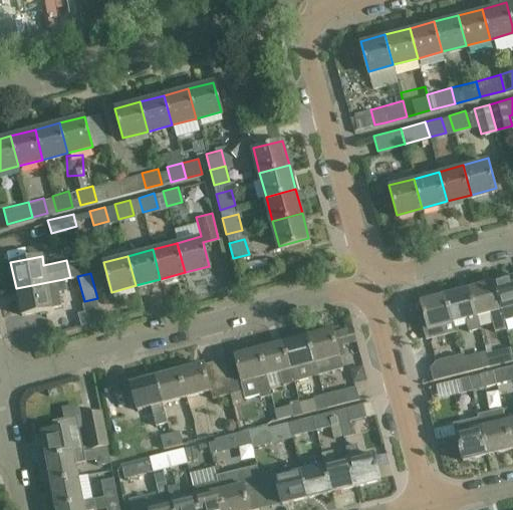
[(512,273),(492,279),(499,307),(500,306),(512,302),(512,273)]
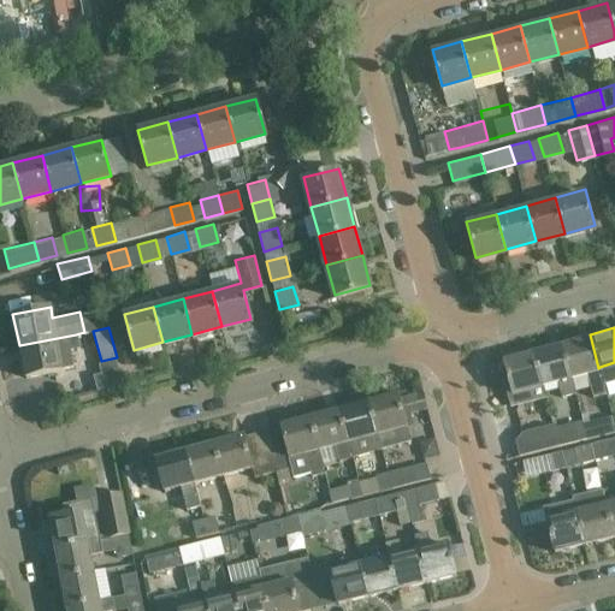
[(72,366),(69,349),(78,346),(76,334),(19,345),(25,377),(63,369),(63,368),(72,366)]
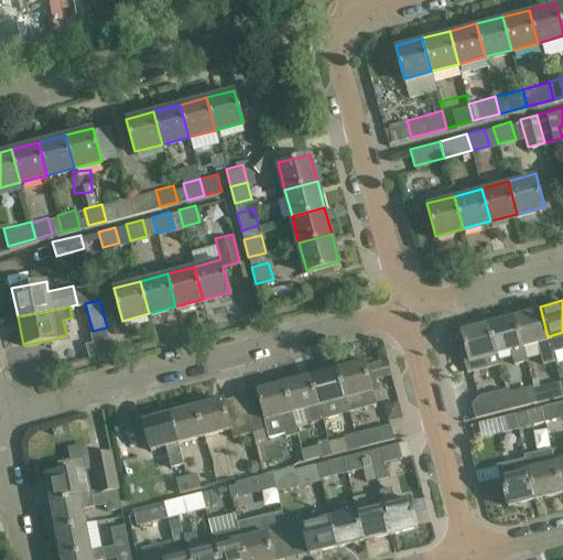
[(554,358),(549,336),(548,337),(540,307),(513,314),(521,344),(536,341),(541,362),(554,358)]
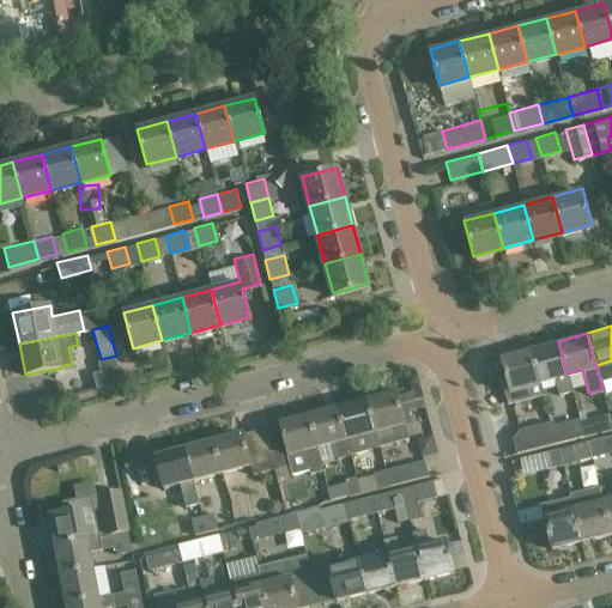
[(531,348),(539,381),(553,377),(557,391),(571,388),(567,374),(558,341),(531,348)]
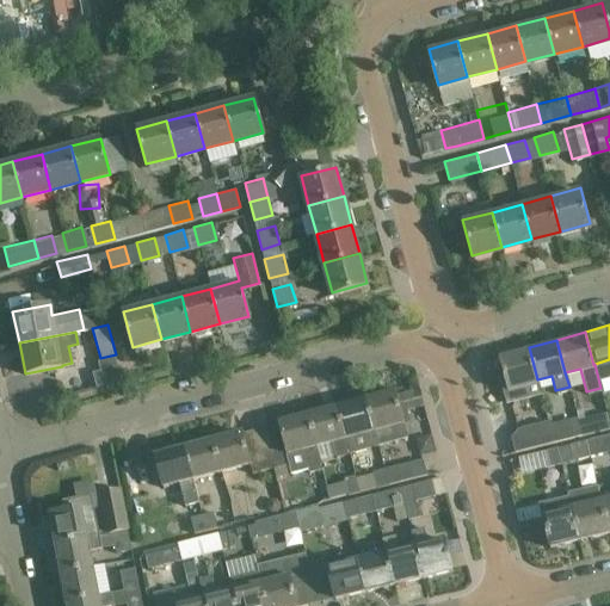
[(541,389),(537,379),(529,347),(499,354),(504,372),(500,373),(506,399),(541,389)]
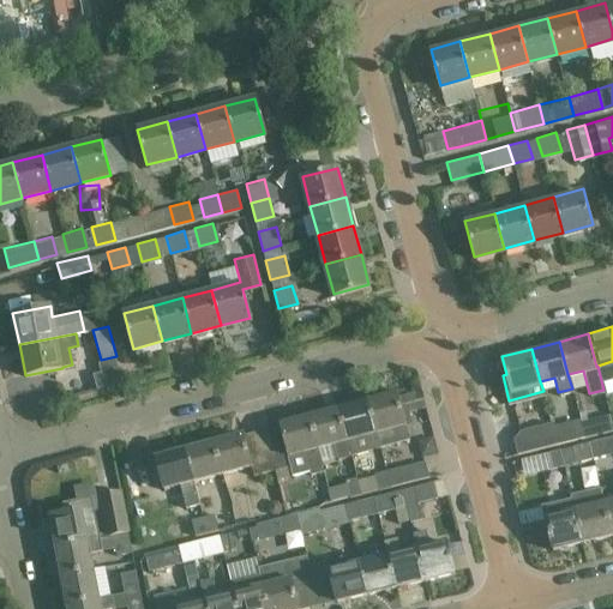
[(145,384),(144,357),(114,359),(115,385),(145,384)]
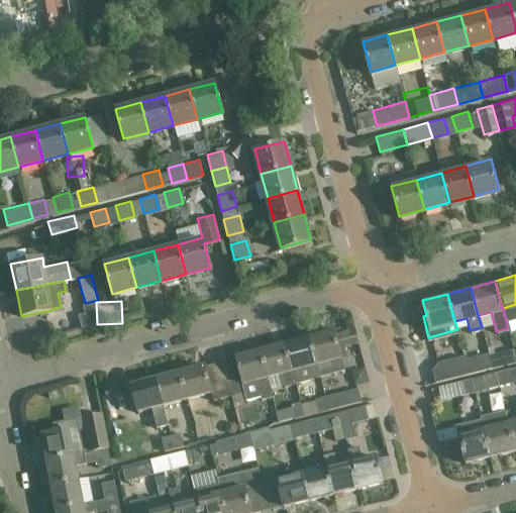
[(27,329),(35,348),(68,336),(61,317),(27,329)]
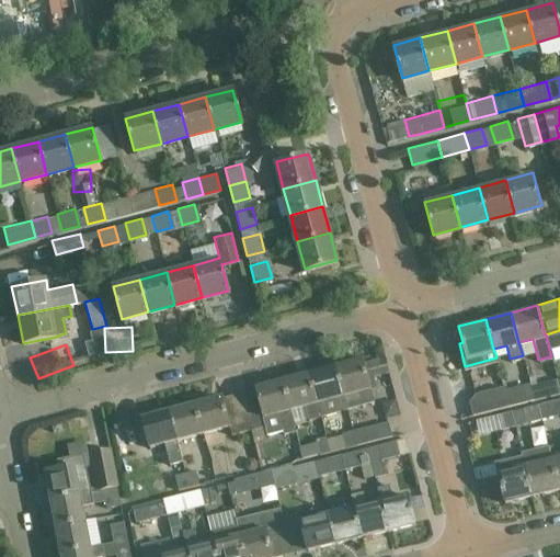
[(362,357),(335,365),(346,407),(374,400),(362,357)]
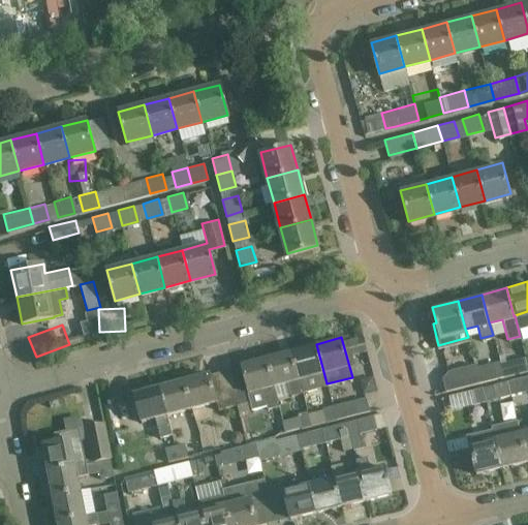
[(327,383),(316,344),(291,350),(302,391),(327,383)]
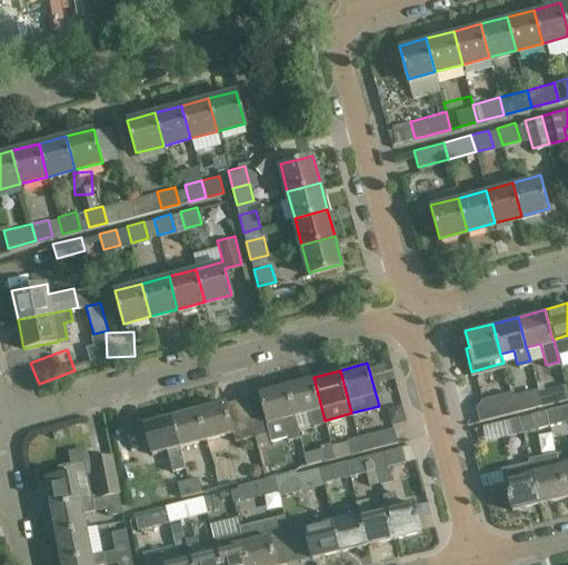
[(325,422),(325,420),(314,377),(301,380),(301,378),(299,376),(289,378),(288,383),(288,384),(287,384),(295,414),(308,409),(312,426),(325,422)]
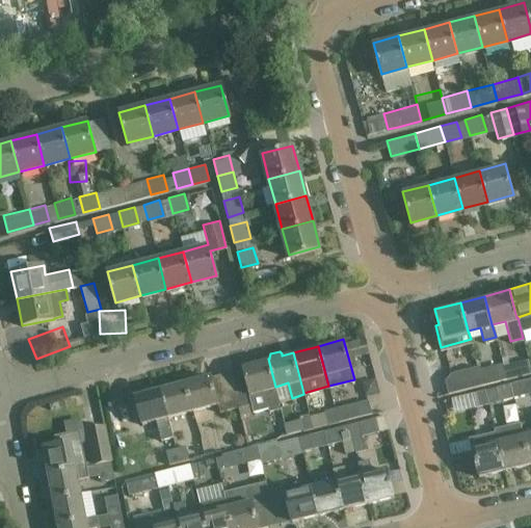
[(528,358),(518,361),(521,374),(530,371),(528,358)]
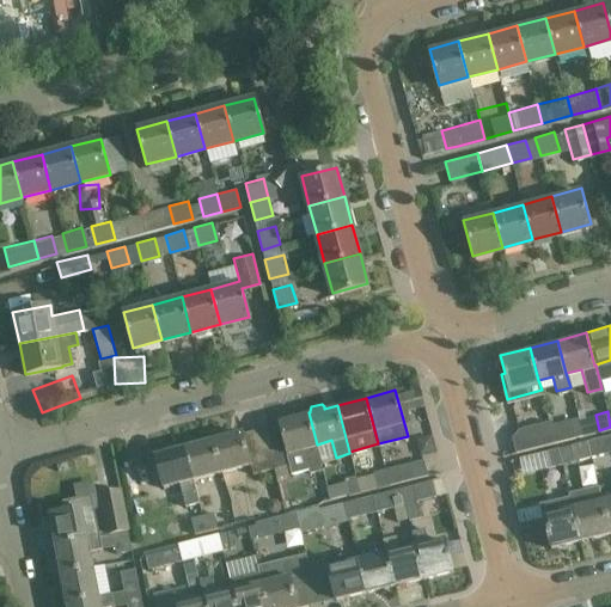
[(323,467),(317,445),(309,412),(279,421),(279,422),(267,424),(274,453),(268,455),(272,466),(288,463),(291,471),(309,466),(310,471),(323,467)]
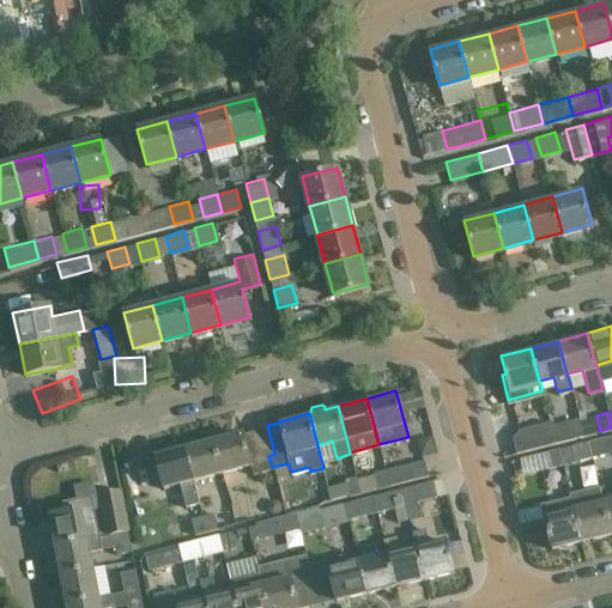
[(516,453),(556,442),(552,426),(550,417),(519,425),(511,435),(516,453)]
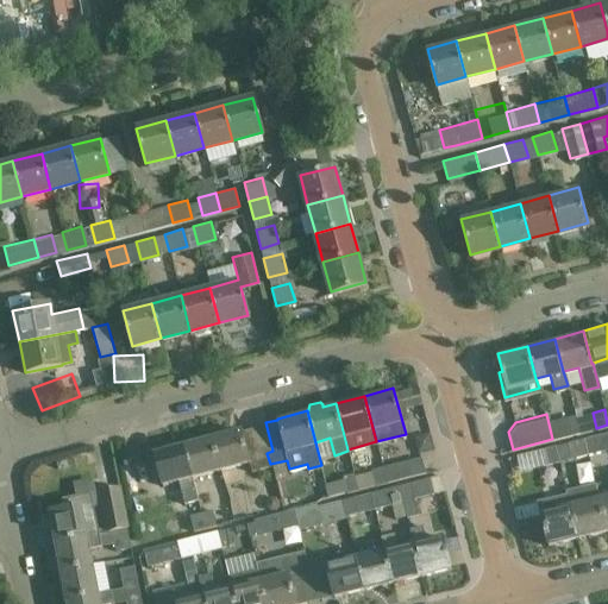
[(549,423),(552,439),(580,432),(576,416),(549,423)]
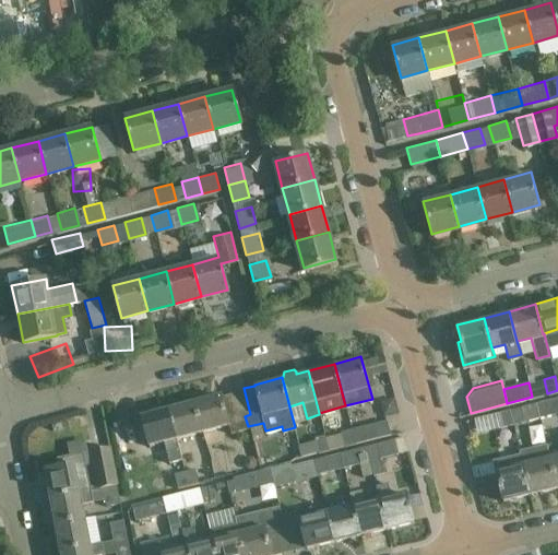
[(239,417),(245,416),(250,414),(244,388),(232,391),(239,417)]
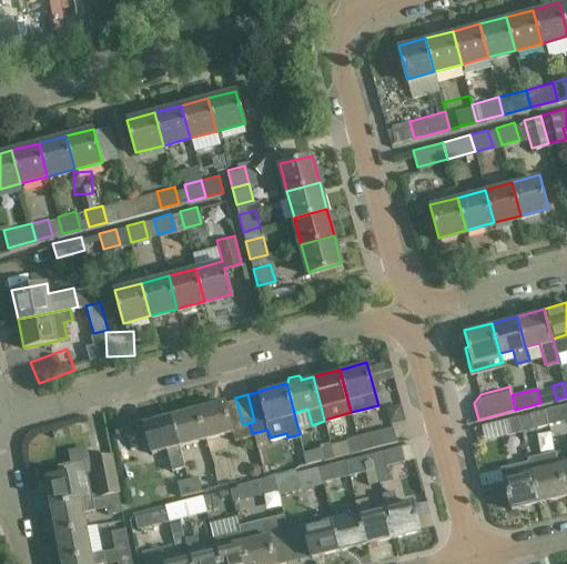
[(224,400),(198,408),(205,436),(232,430),(234,439),(252,433),(249,423),(243,424),(235,398),(225,401),(224,400)]
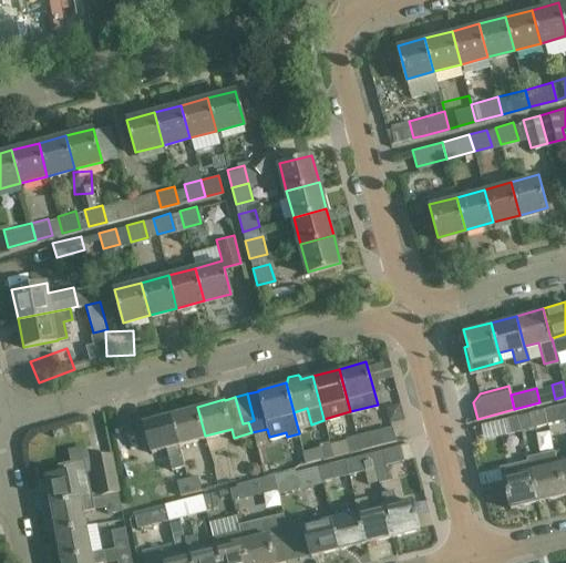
[(554,403),(543,407),(546,421),(557,418),(554,403)]
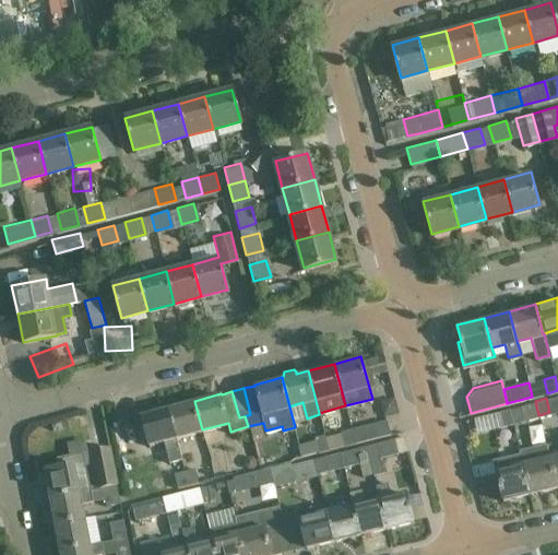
[(194,401),(168,408),(176,436),(202,429),(194,401)]
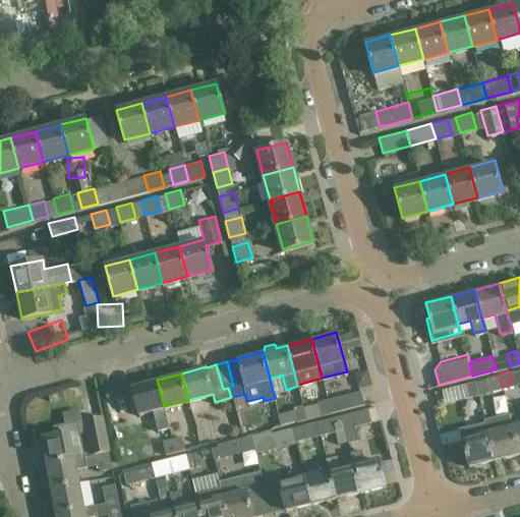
[(488,390),(485,378),(474,380),(477,393),(488,390)]
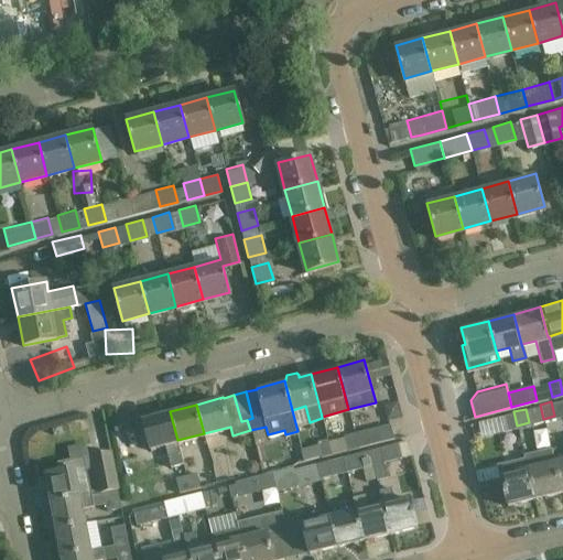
[(184,462),(177,440),(170,411),(142,418),(150,448),(165,443),(171,465),(184,462)]
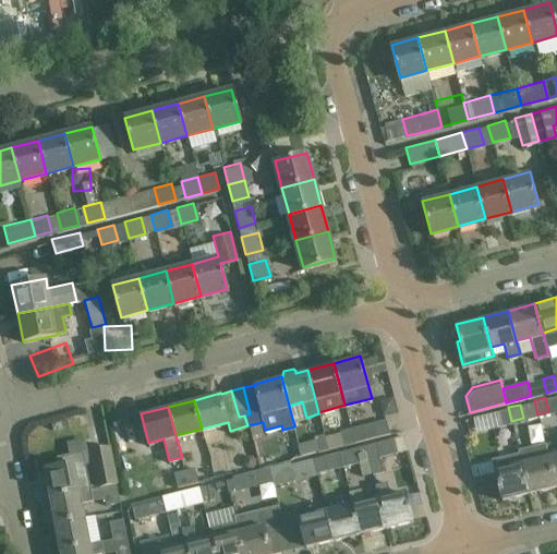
[(511,421),(508,407),(497,410),(500,423),(511,421)]
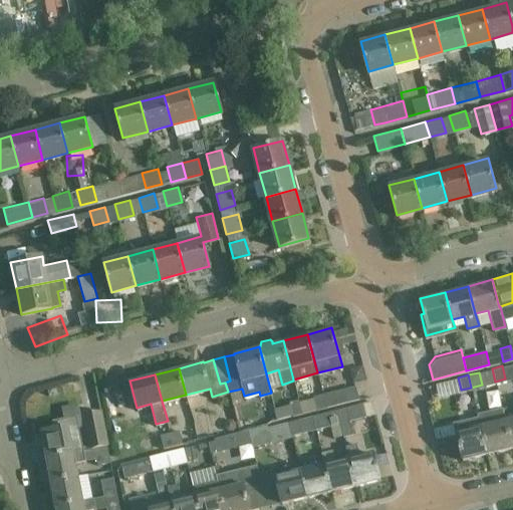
[(316,381),(294,389),(297,399),(319,392),(316,381)]
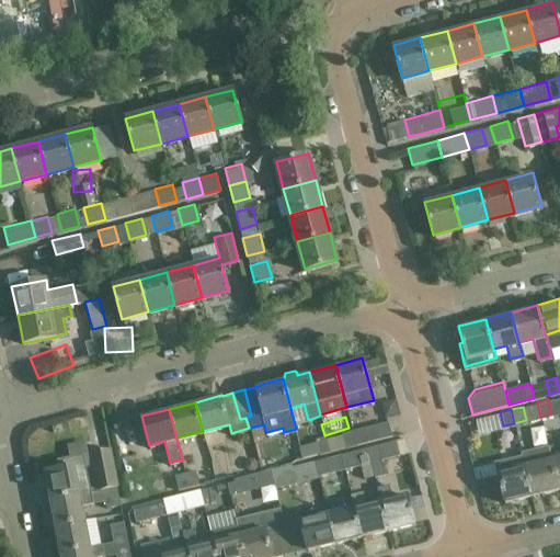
[(387,421),(353,430),(356,444),(390,435),(387,421)]
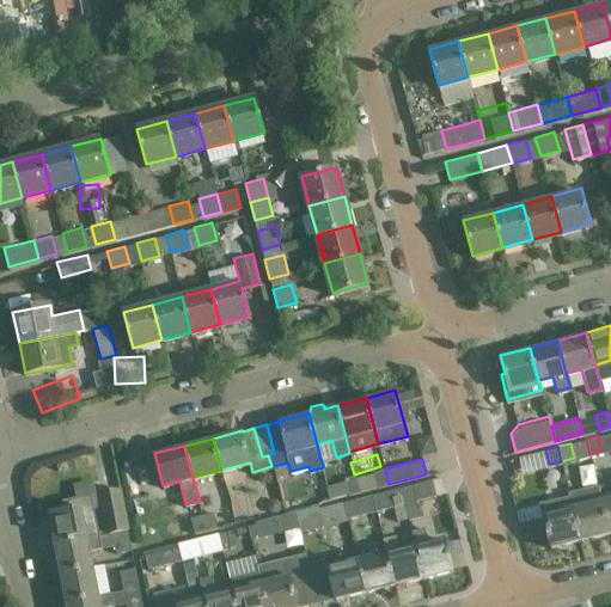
[(377,486),(389,484),(385,468),(373,471),(377,486)]
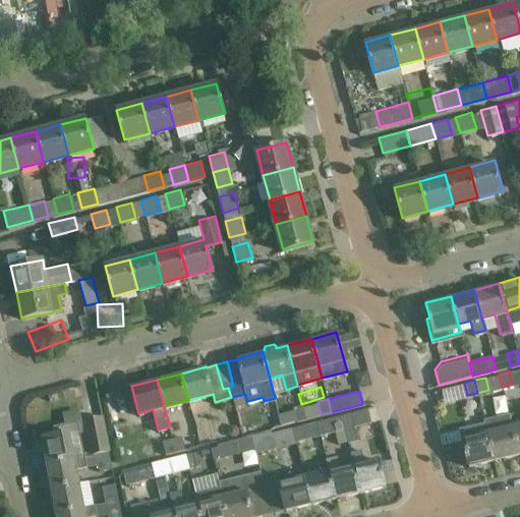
[(306,418),(303,404),(293,406),(297,420),(306,418)]
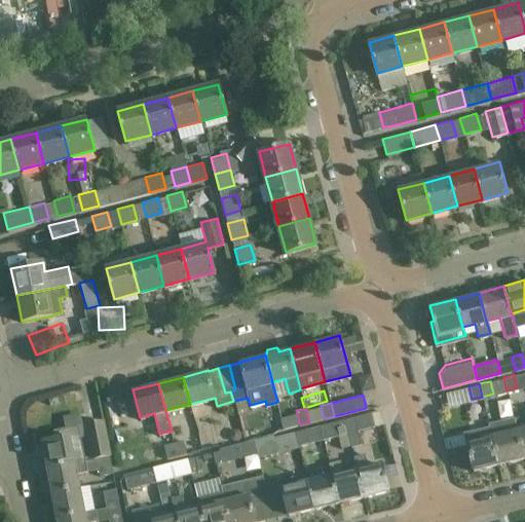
[(344,418),(347,433),(351,446),(361,444),(357,430),(374,425),(370,412),(344,418)]
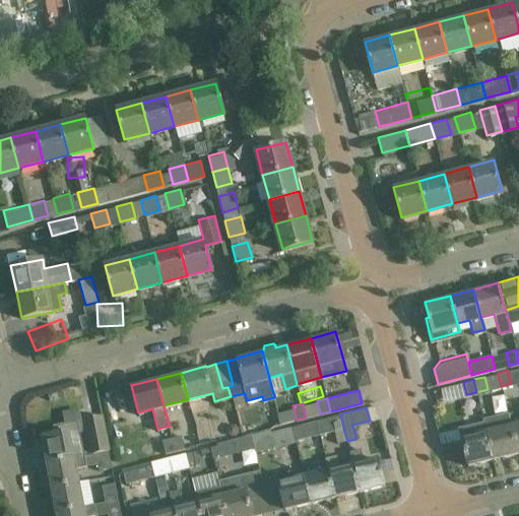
[(518,408),(508,411),(517,451),(518,450),(518,408)]
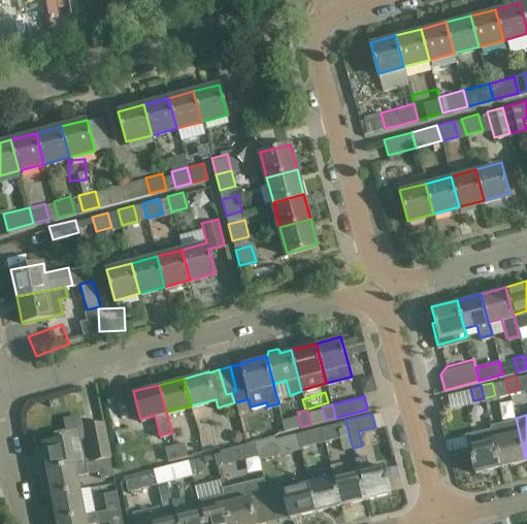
[(516,418),(490,423),(491,426),(500,464),(525,458),(516,418)]
